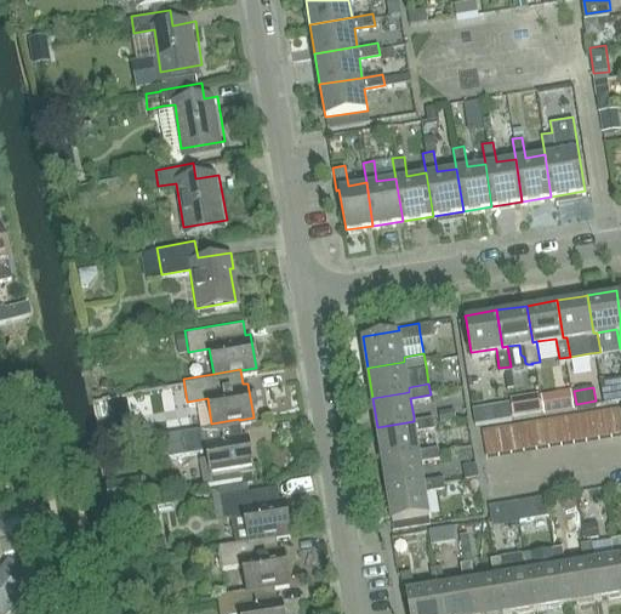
[(539,391),(511,396),(512,409),(541,404),(539,391)]
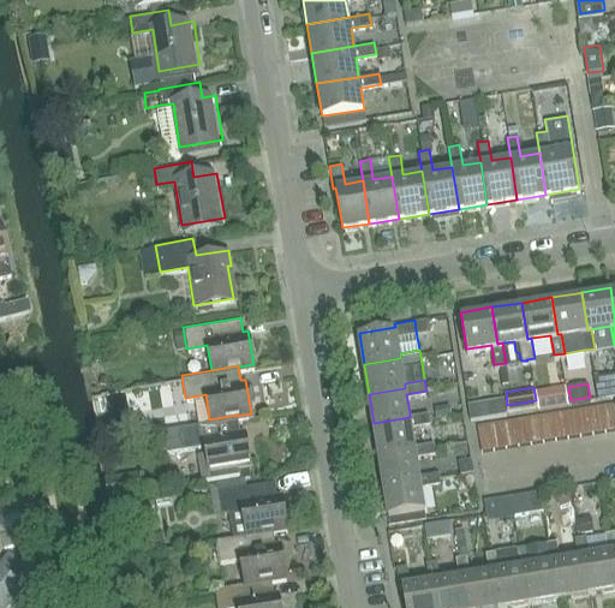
[(614,418),(611,398),(601,400),(605,427),(614,424),(614,418)]
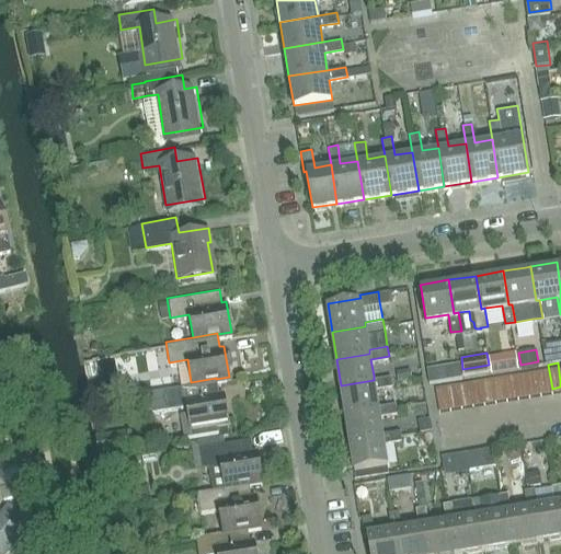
[(541,391),(552,389),(548,365),(537,367),(541,391)]
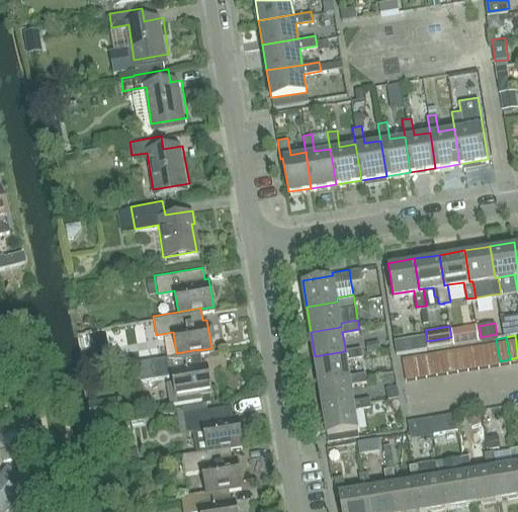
[(489,362),(500,361),(496,339),(486,340),(489,362)]
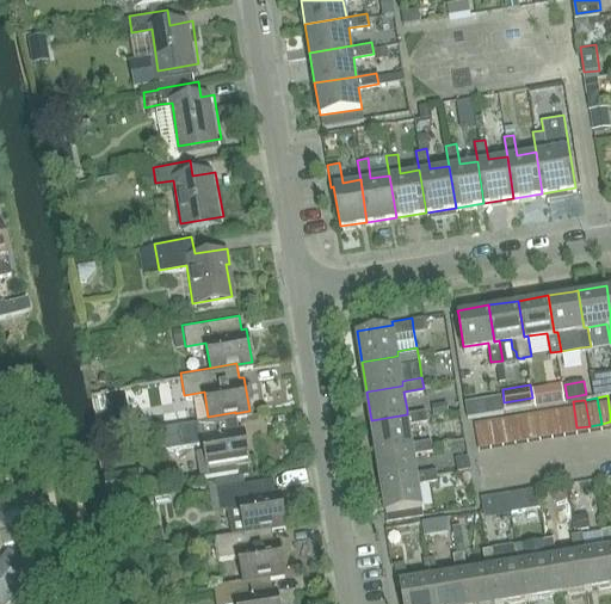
[(573,401),(560,404),(565,430),(576,427),(573,401)]
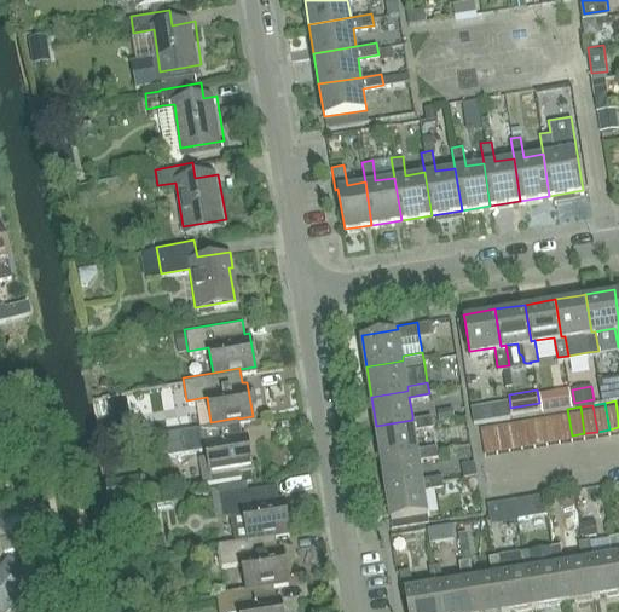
[(567,409),(555,411),(560,438),(572,436),(567,409)]
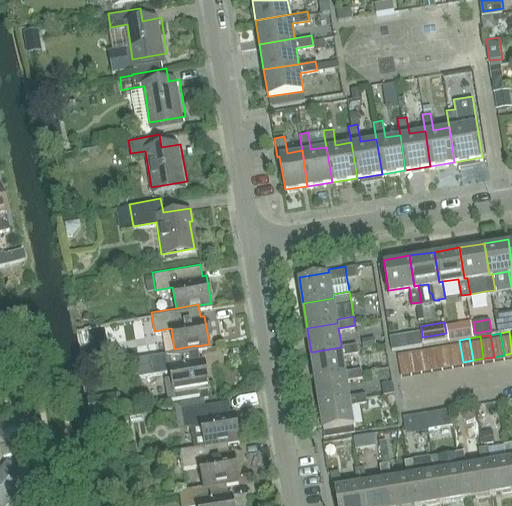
[(341,347),(311,352),(315,377),(345,372),(345,368),(343,352),(359,350),(357,340),(341,343),(341,347)]
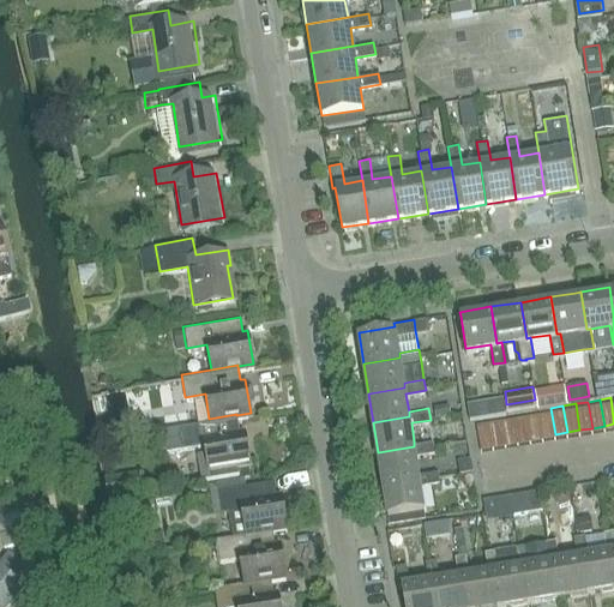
[(551,408),(537,410),(542,436),(555,434),(551,408)]
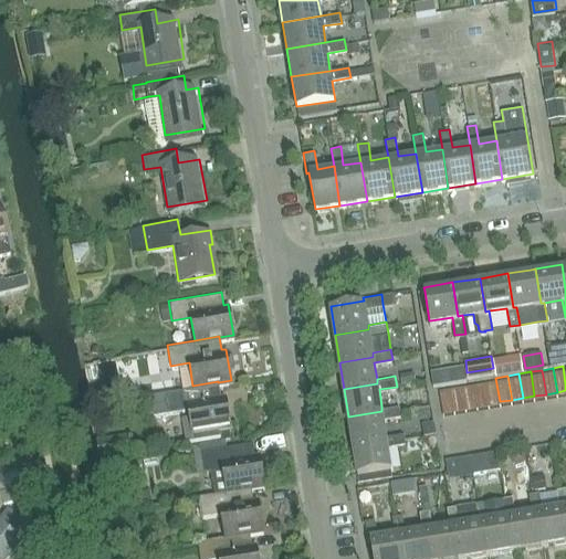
[(495,378),(484,379),(489,403),(500,401),(495,378)]
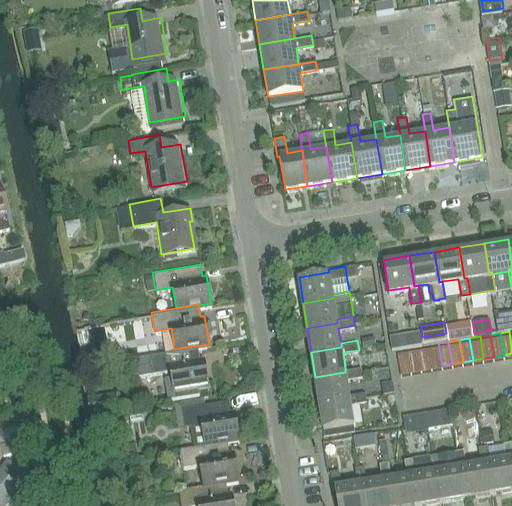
[(442,365),(438,343),(428,345),(432,367),(442,365)]
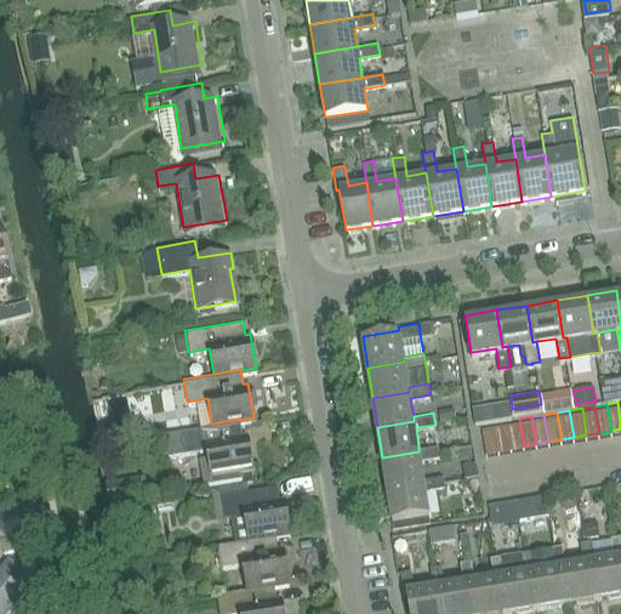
[(241,433),(239,420),(239,419),(211,424),(164,432),(167,454),(206,447),(209,454),(199,456),(204,482),(241,476),(240,470),(252,467),(246,433),(241,433)]
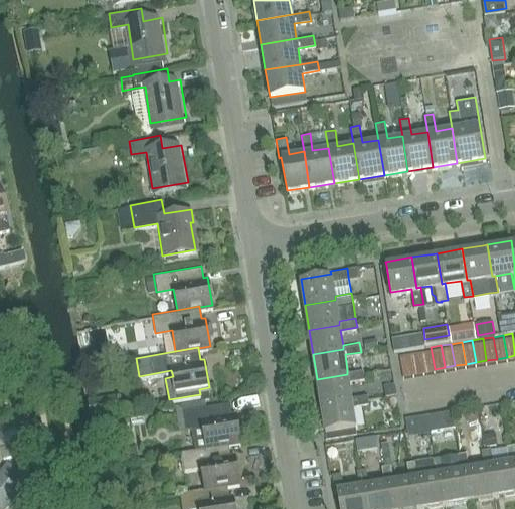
[(431,347),(420,349),(423,370),(435,369),(431,347)]
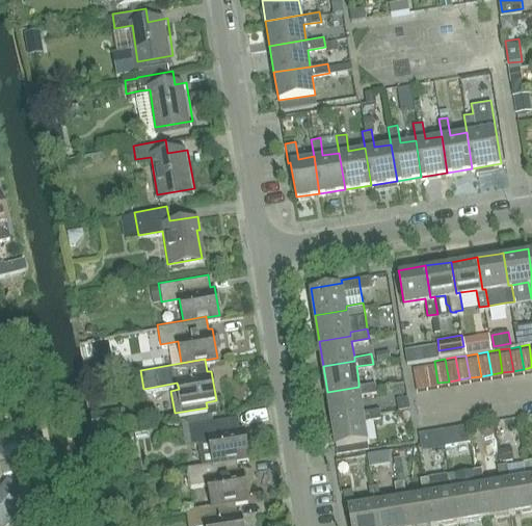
[(437,383),(434,361),(423,362),(427,385),(437,383)]
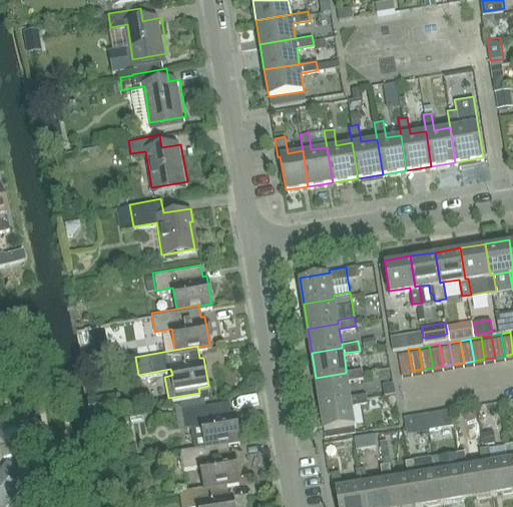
[(412,371),(408,349),(398,351),(402,373),(412,371)]
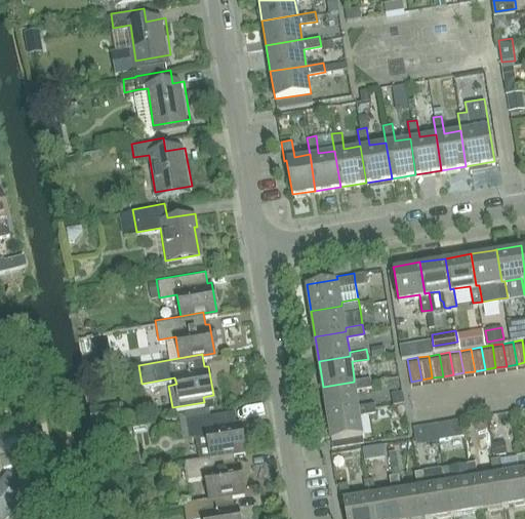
[(354,382),(323,387),(327,412),(359,407),(358,403),(356,387),(372,384),(370,374),(354,377),(354,382)]
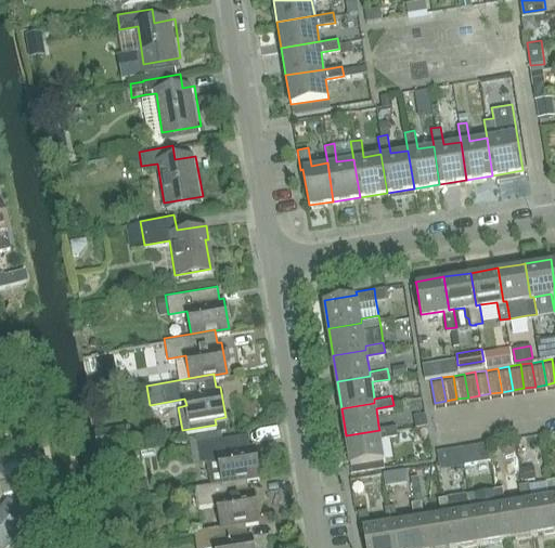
[(379,430),(346,435),(351,462),(384,457),(381,435),(398,432),(396,422),(378,426),(379,430)]
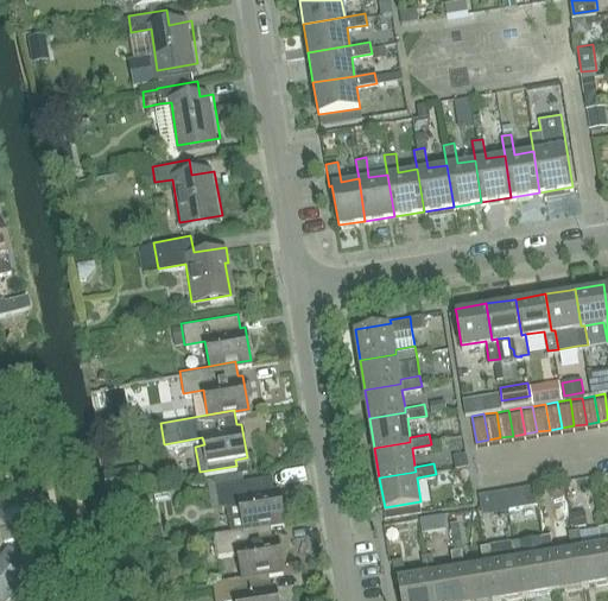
[(267,523),(268,524),(283,522),(278,487),(271,488),(270,474),(214,482),(217,505),(239,501),(242,527),(267,523)]
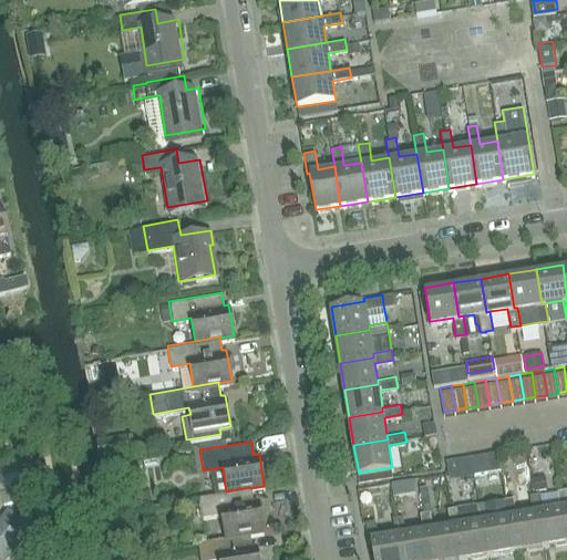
[(411,475),(390,479),(392,493),(413,488),(411,475)]
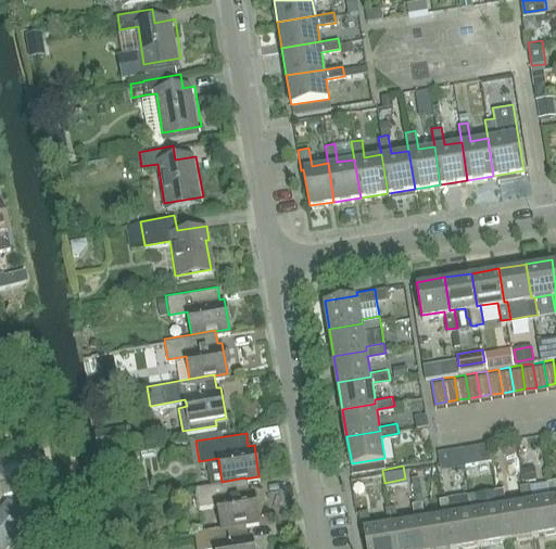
[(216,501),(220,524),(243,521),(243,522),(256,520),(251,489),(247,490),(245,479),(244,477),(222,482),(194,486),(198,505),(216,501)]
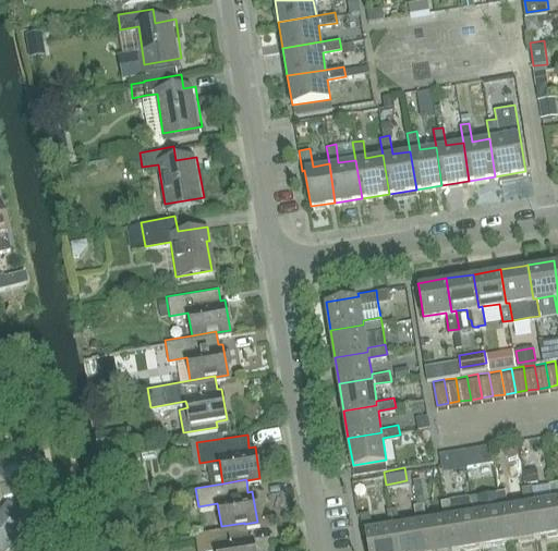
[(532,484),(522,485),(524,503),(529,502),(534,536),(557,531),(557,509),(556,498),(553,498),(535,501),(532,484)]
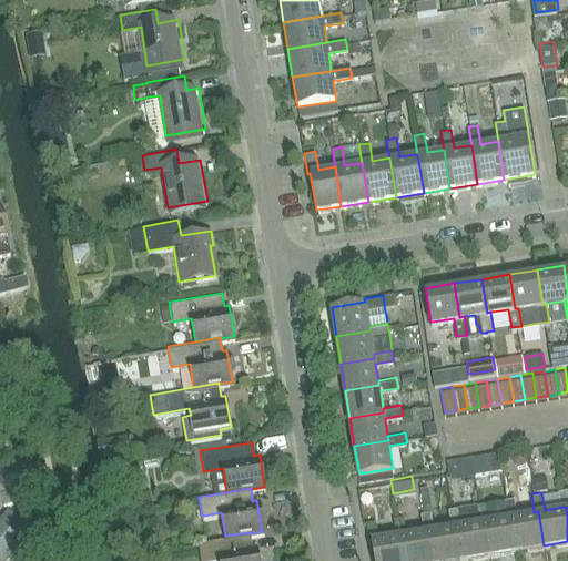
[(514,497),(504,498),(504,499),(507,516),(510,516),(516,550),(544,546),(538,511),(534,512),(517,514),(514,497)]
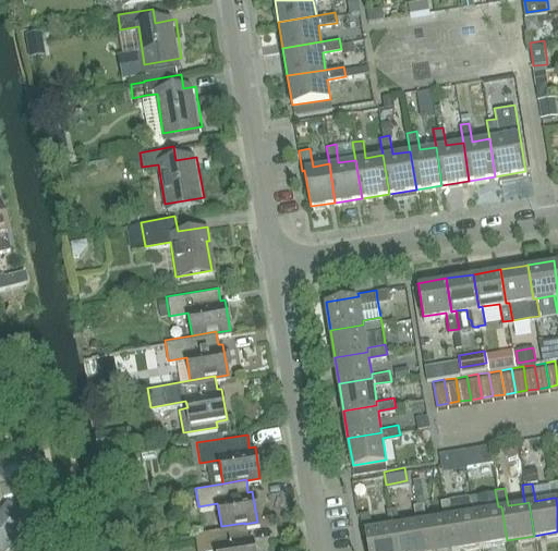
[(477,492),(468,493),(471,512),(474,511),(480,545),(507,540),(501,506),(498,506),(495,490),(477,493),(477,492)]
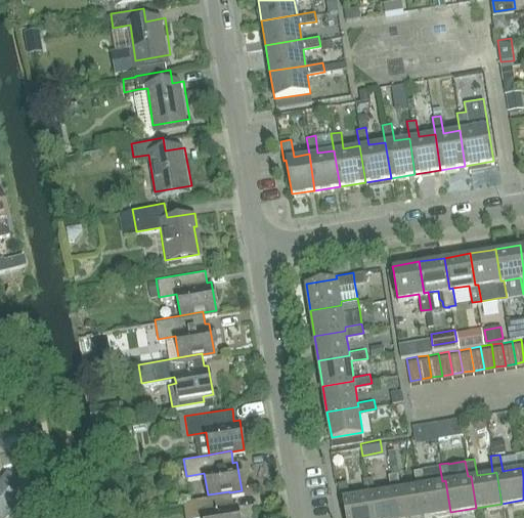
[(423,467),(413,468),(417,485),(420,484),(425,516),(450,512),(445,480),(442,481),(439,464),(436,465),(423,467)]
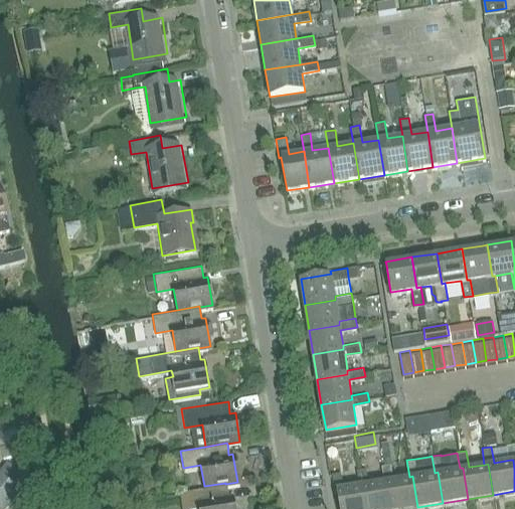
[(0,505),(3,508),(28,477),(8,461),(0,470),(0,505)]
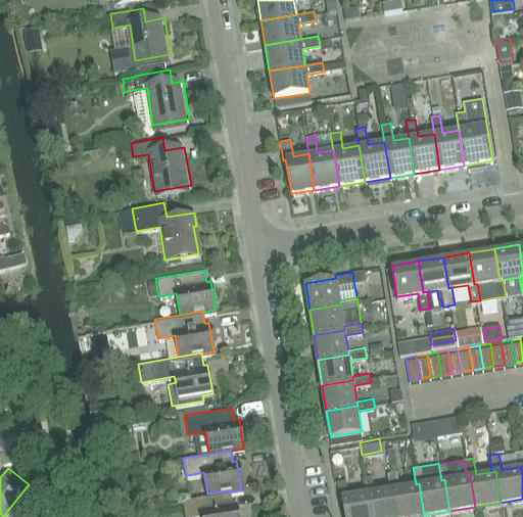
[(396,470),(387,471),(390,488),(393,487),(398,516),(410,516),(424,515),(419,483),(416,484),(399,486),(396,470)]
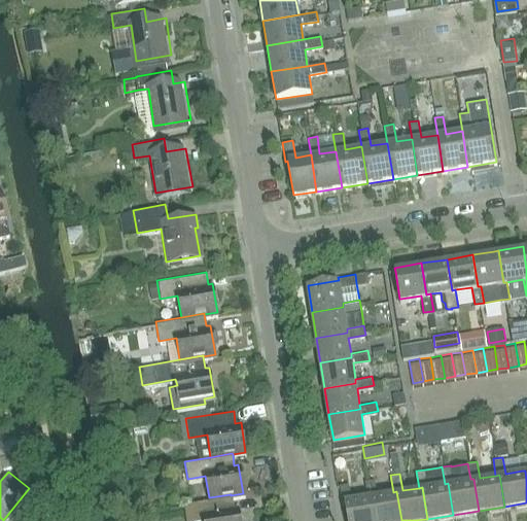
[(375,478),(364,479),(367,496),(372,495),(375,520),(401,520),(396,491),(393,492),(377,494),(375,478)]
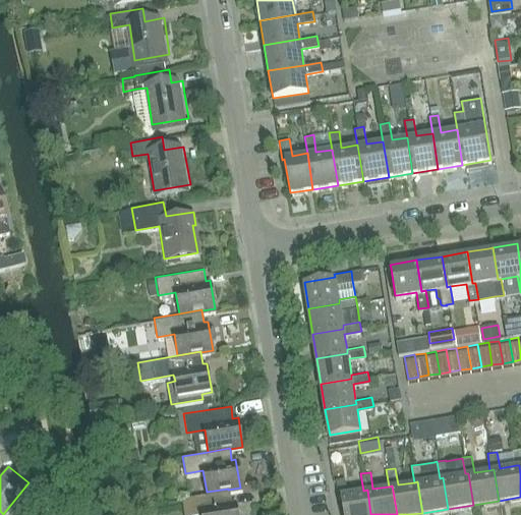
[(344,476),(335,477),(338,495),(341,494),(344,514),(370,514),(367,490),(363,491),(347,493),(344,476)]
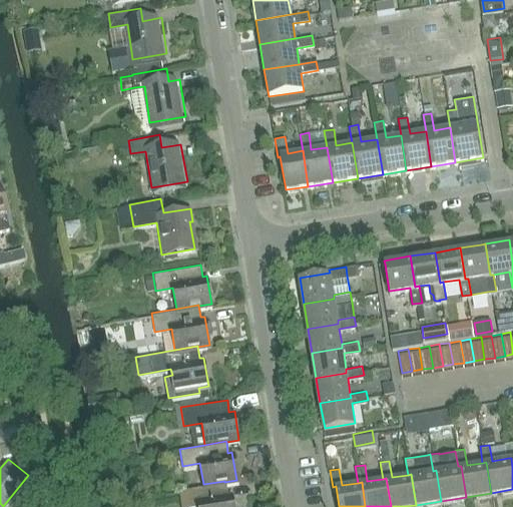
[(203,484),(178,488),(180,506),(184,506),(198,505),(198,506),(232,506),(230,492),(226,493),(224,482),(224,481),(203,484)]
